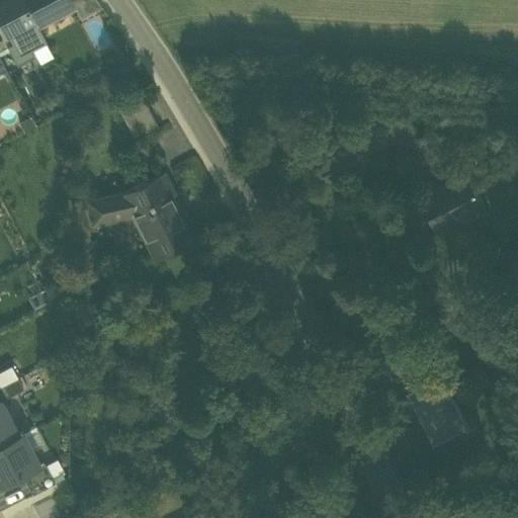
[(0,0),(0,29),(4,37),(8,35),(18,54),(30,47),(46,39),(37,25),(36,22),(23,0),(0,0)]
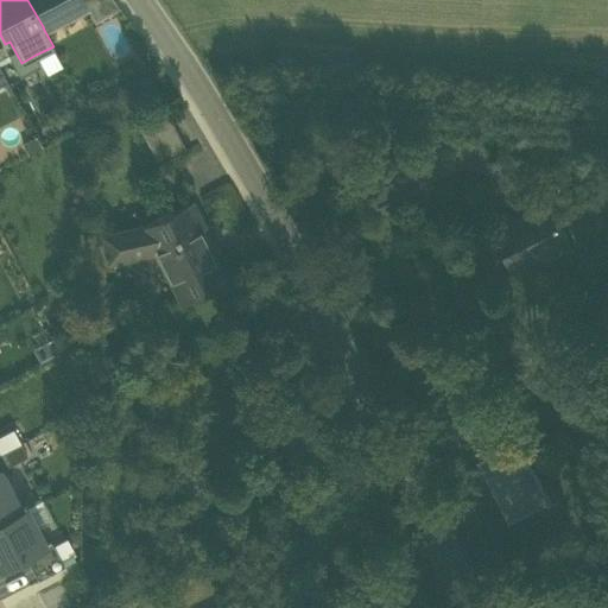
[(27,0),(43,26),(86,4),(82,0),(27,0)]
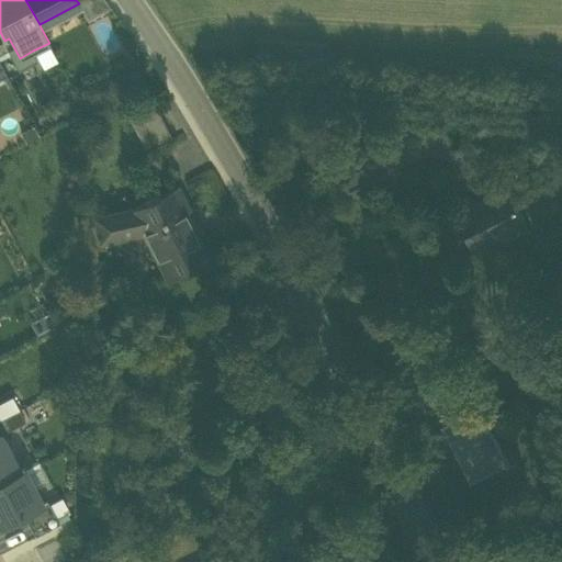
[(105,0),(76,0),(79,3),(87,20),(110,8),(105,0)]
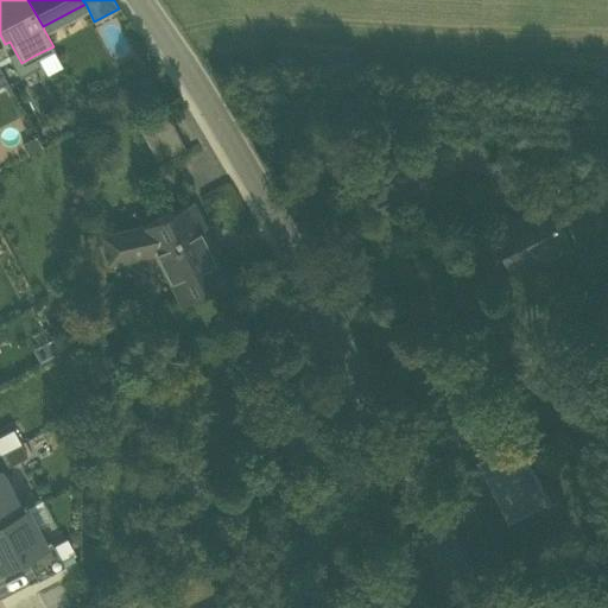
[(5,44),(0,35),(0,58),(8,54),(10,54),(5,44)]
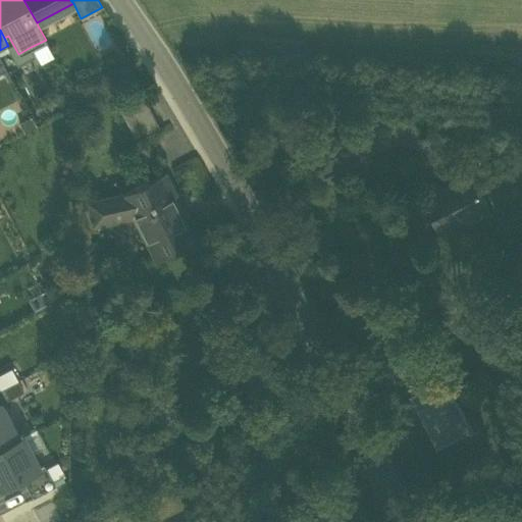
[(14,56),(18,54),(8,36),(4,38),(8,46),(14,56)]
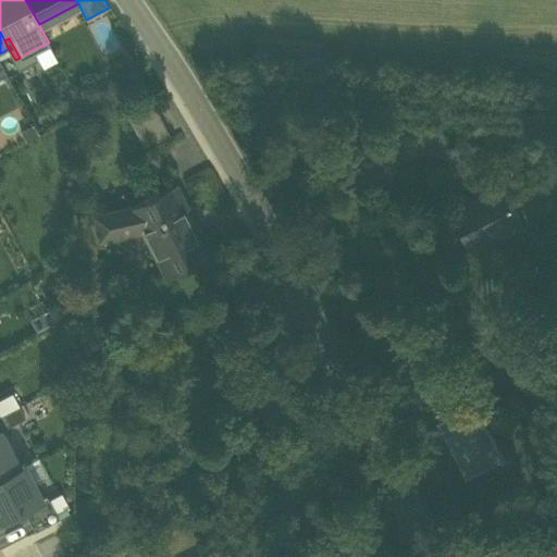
[(20,58),(15,60),(9,49),(8,49),(17,66),(36,57),(33,50),(20,58)]
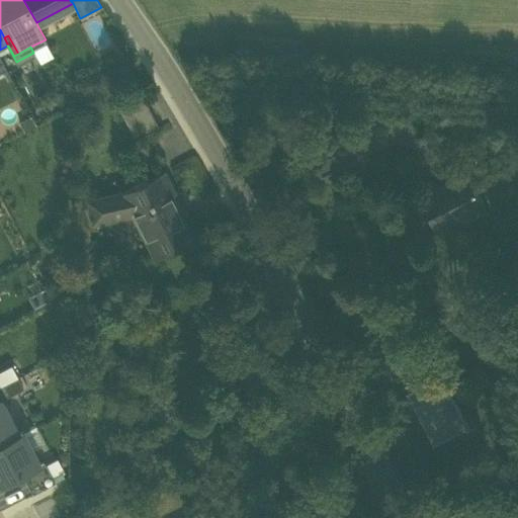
[(116,103),(135,139),(159,126),(140,91),(116,103)]
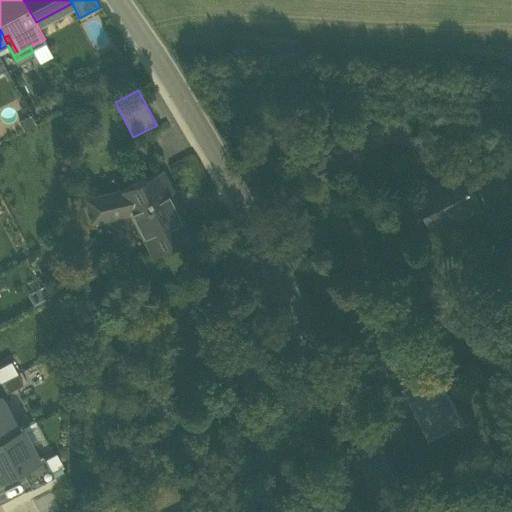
[(131,210),(153,255),(189,237),(169,196),(173,194),(160,170),(121,190),(121,192),(88,199),(93,219),(131,210)]
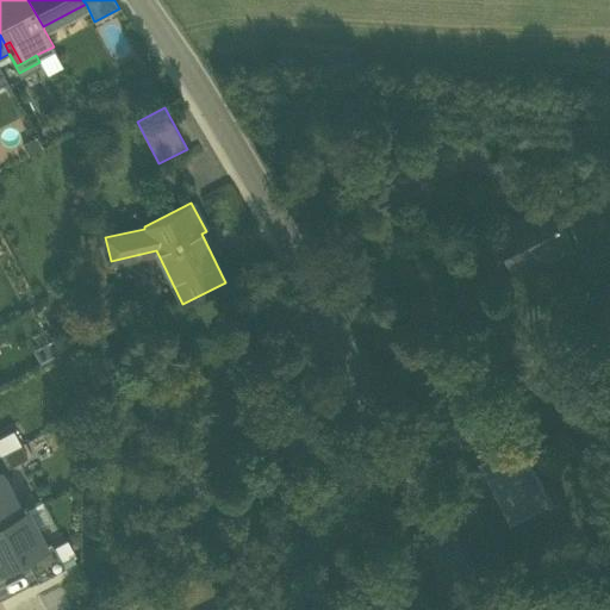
[(61,353),(53,338),(32,349),(41,363),(61,353)]
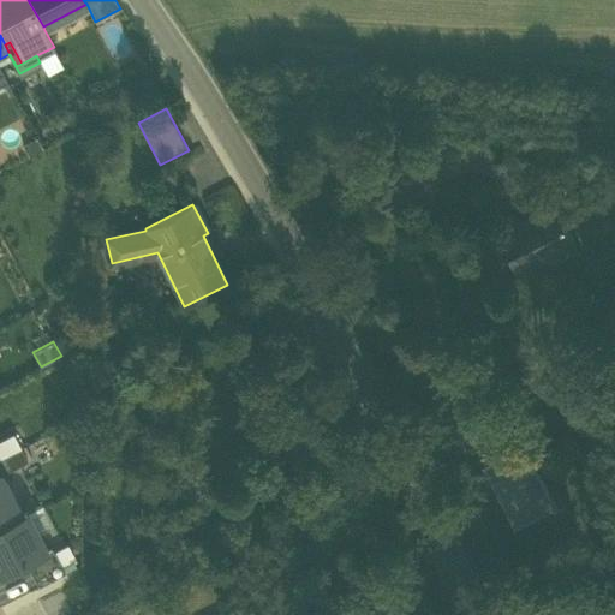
[(0,458),(21,448),(13,434),(0,440),(0,458)]
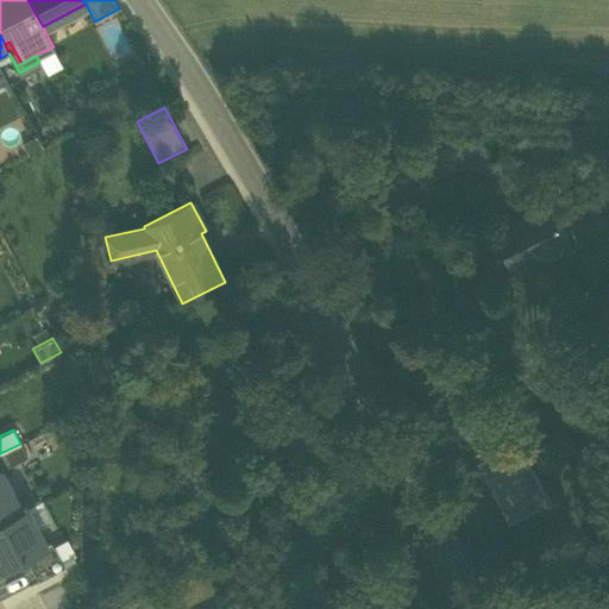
[(535,453),(526,434),(498,449),(484,457),(498,483),(494,485),(512,521),(553,500),(532,456),(535,453)]
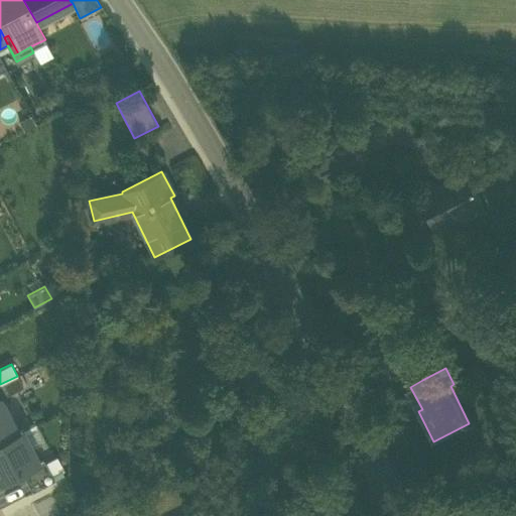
[(410,387),(422,380),(416,370),(404,376),(410,387)]
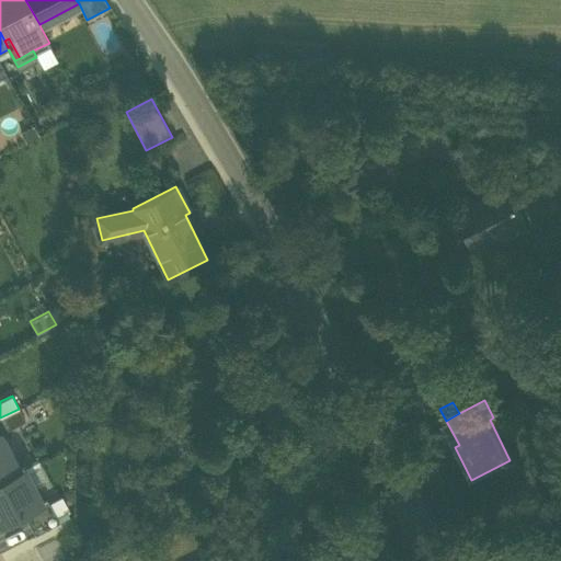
[(19,409),(0,418),(0,433),(25,420),(19,409)]
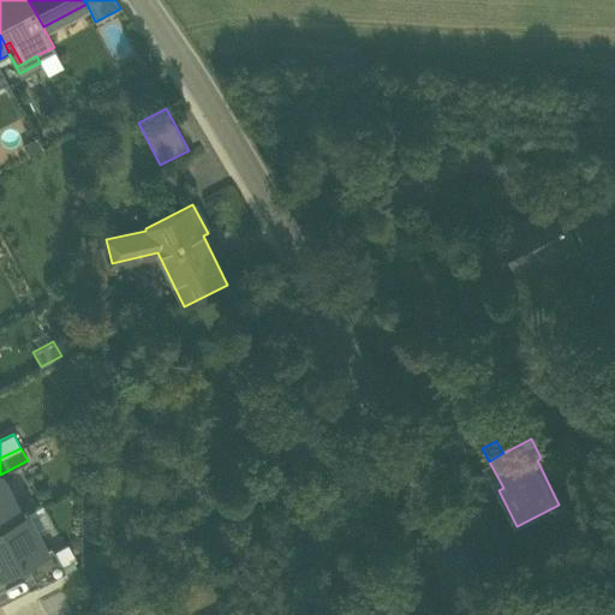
[(484,463),(499,490),(503,488),(489,461),(484,463)]
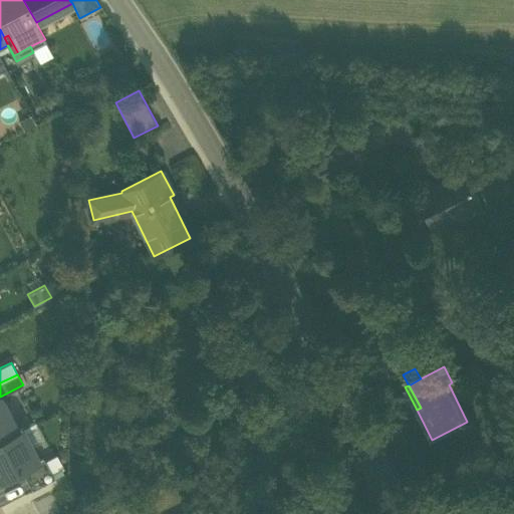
[(0,439),(17,430),(0,397),(0,439)]
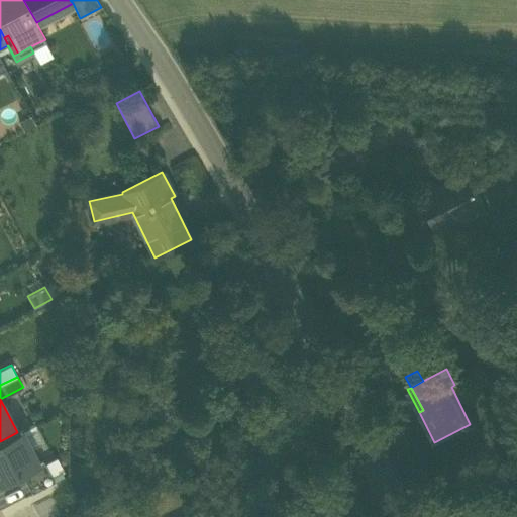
[(0,483),(21,472),(38,462),(21,430),(17,432),(0,441),(0,483)]
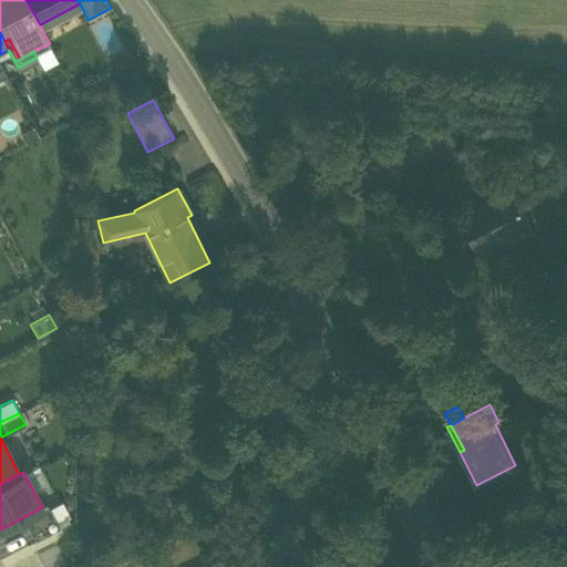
[(69,516),(62,504),(51,511),(57,522),(69,516)]
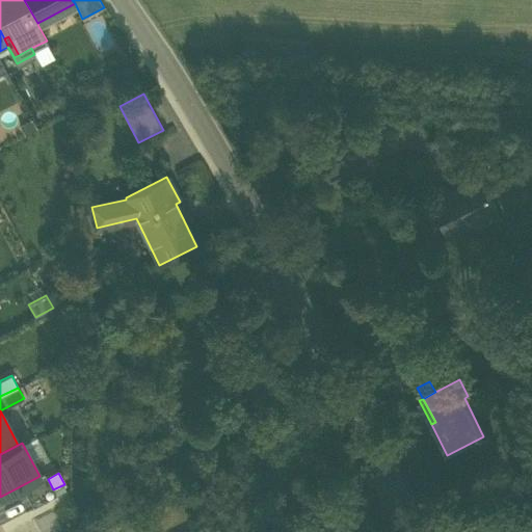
[(40,476),(22,485),(33,507),(56,496),(45,474),(40,476)]
